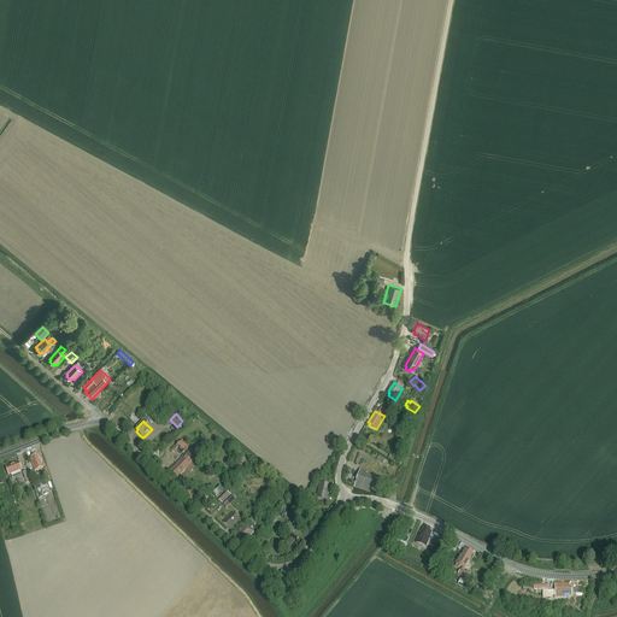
[(183,441),(176,447),(182,453),(189,447),(183,441)]
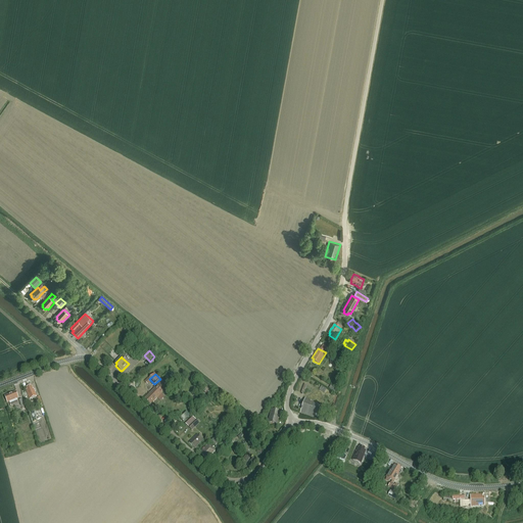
[(145,399),(150,406),(165,390),(159,385),(145,399)]
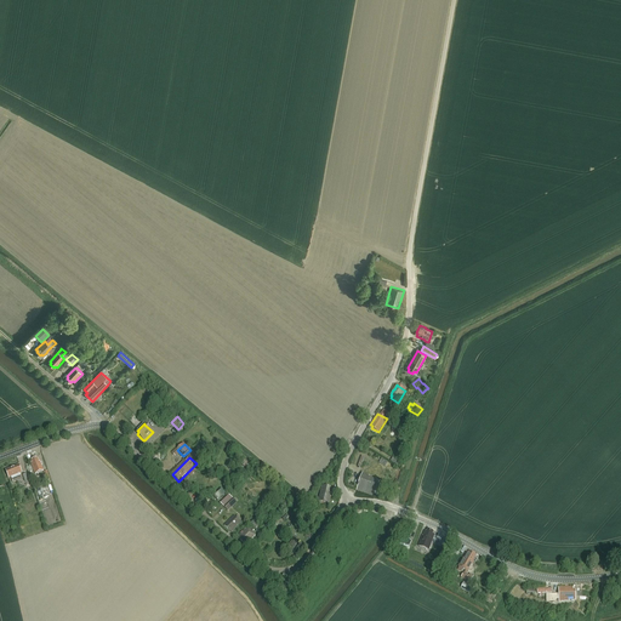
[(35,474),(44,472),(40,462),(38,463),(36,459),(32,461),(33,462),(30,463),(35,474)]
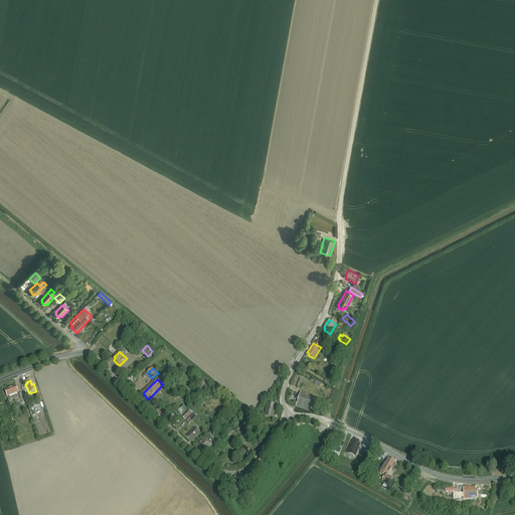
[(16,392),(18,391),(16,386),(4,390),(7,396),(9,395),(9,397),(16,394),(16,392)]
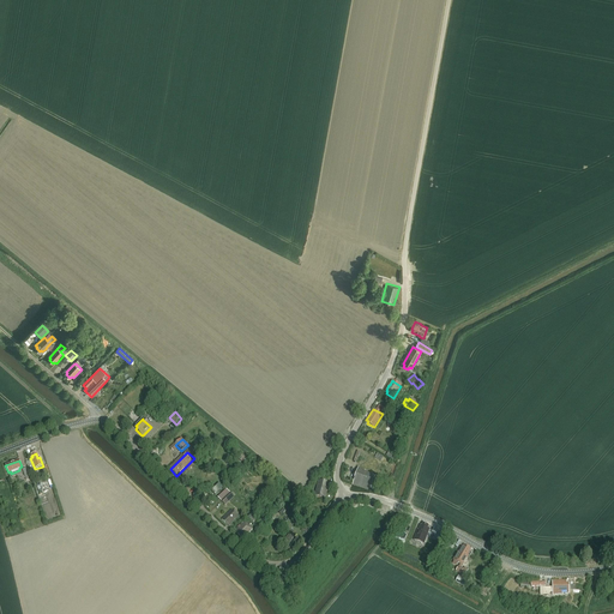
[(369,491),(374,477),(365,473),(365,471),(359,468),(353,485),(369,491)]
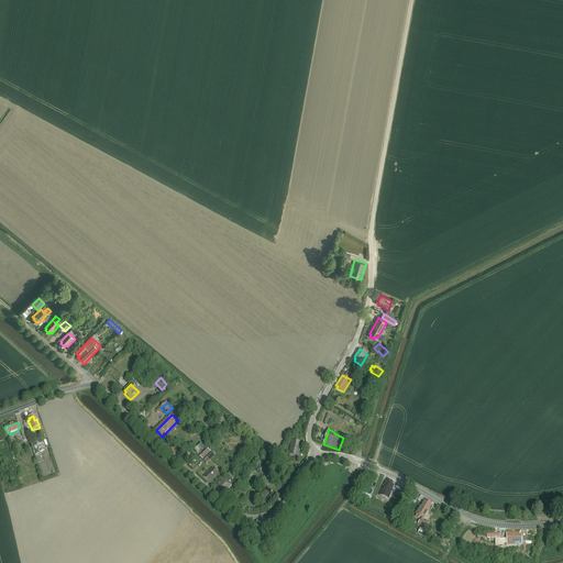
[(293,441),(289,456),(298,459),(301,443),(299,443),(300,439),(295,438),(294,442),(293,441)]
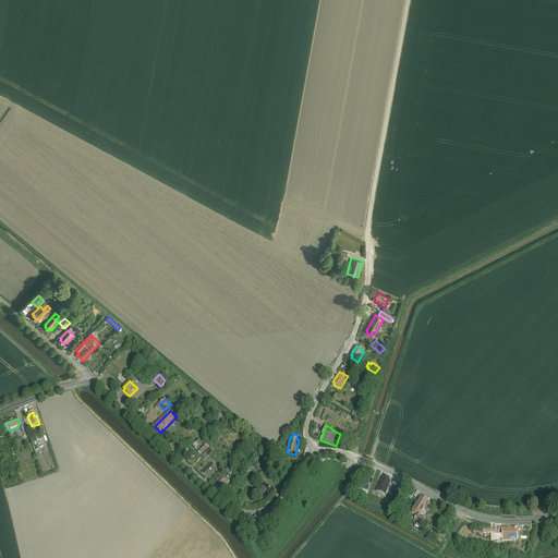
[(195,450),(203,444),(199,439),(192,447),(195,450)]
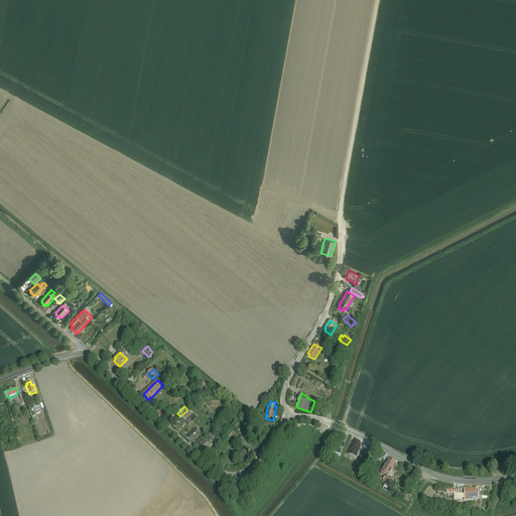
[(192,414),(185,421),(188,425),(197,418),(192,414)]
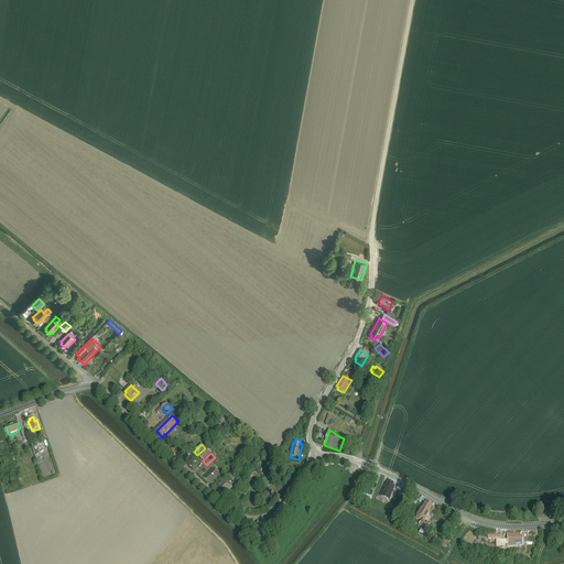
[(213,468),(204,477),(209,481),(210,480),(212,481),(219,475),(213,468)]
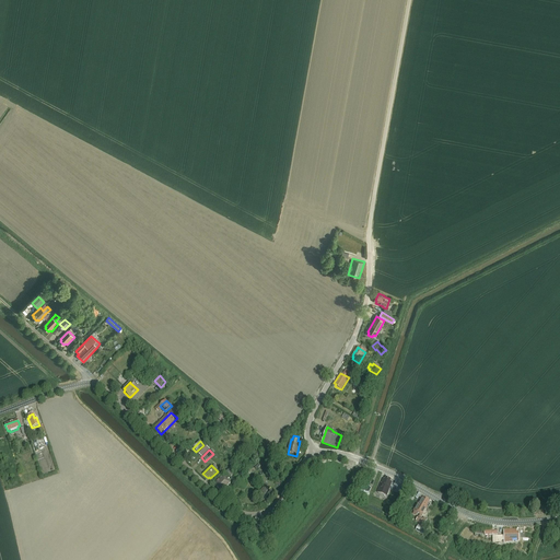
[(242,477),(238,474),(232,480),(235,483),(242,477)]
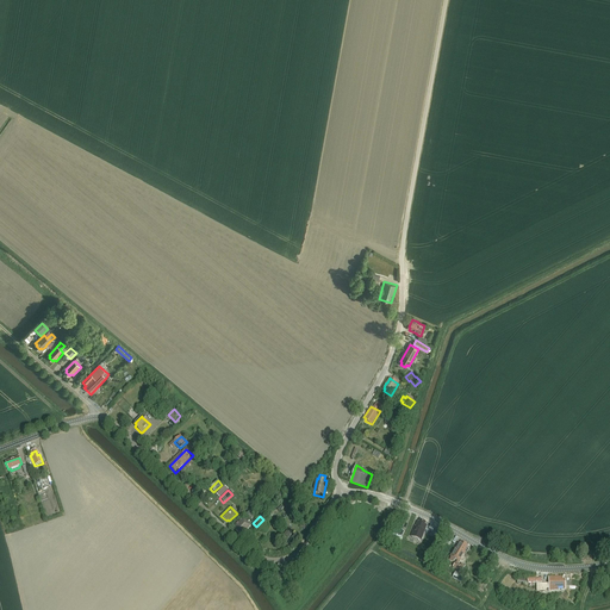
[(243,534),(251,526),(243,518),(234,528),(240,534),(242,533),(243,534)]
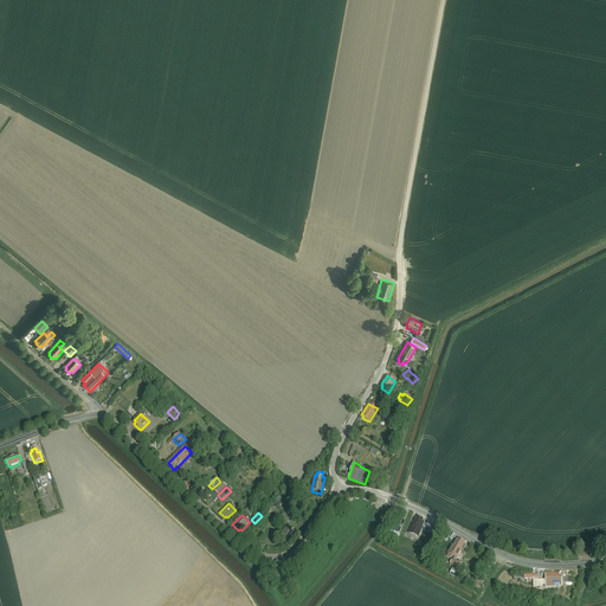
[(408,533),(419,536),(424,522),(423,522),(423,520),(417,517),(417,520),(414,519),(413,523),(412,523),(408,533)]
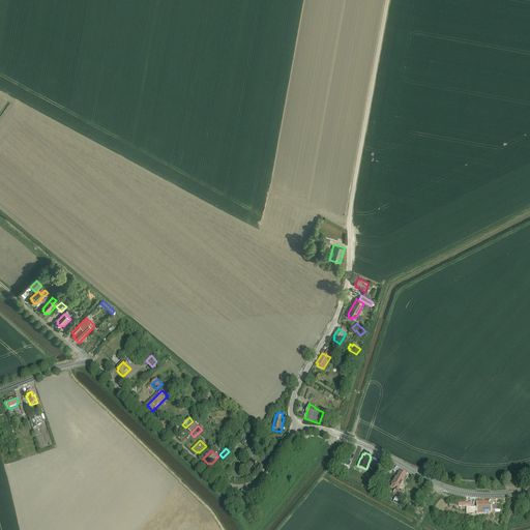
[(347,472),(352,463),(345,460),(341,469),(347,472)]
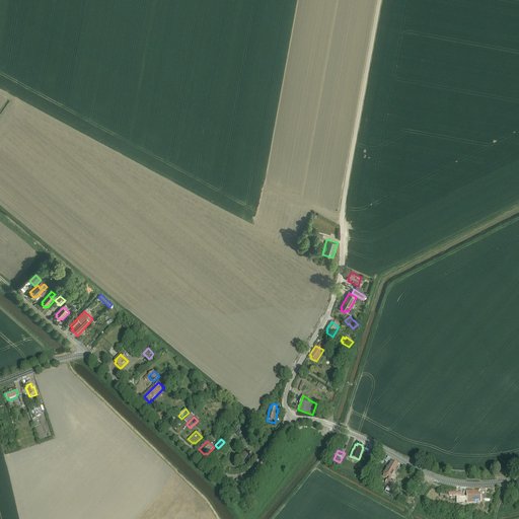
[(383,473),(391,478),(395,469),(396,466),(395,465),(396,463),(392,461),(391,463),(390,462),(383,473)]
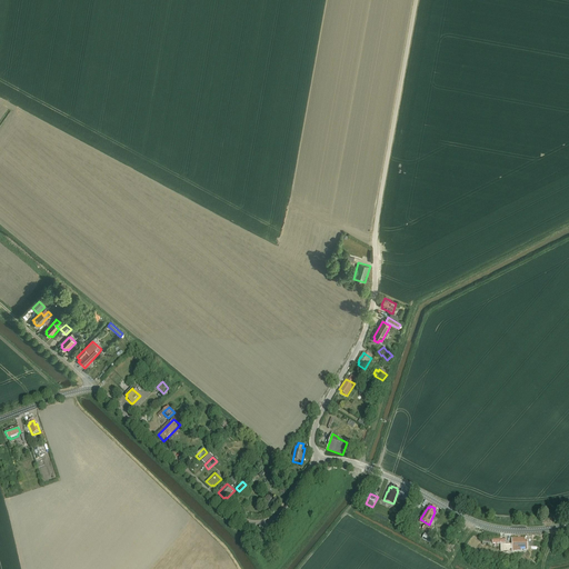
[(422,530),(430,535),(433,528),(430,527),(430,528),(425,525),(422,530)]
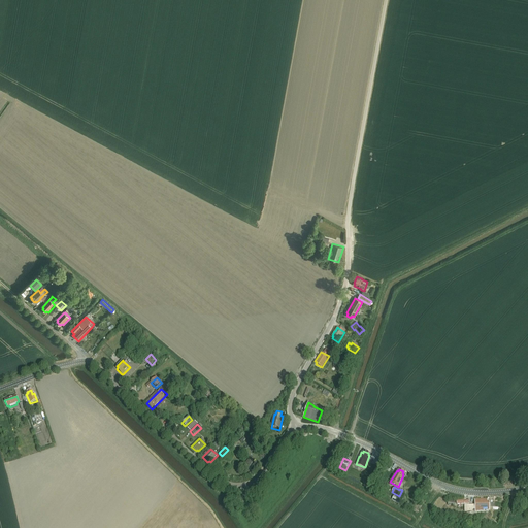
[(403,500),(395,495),(392,500),(400,505),(403,500)]
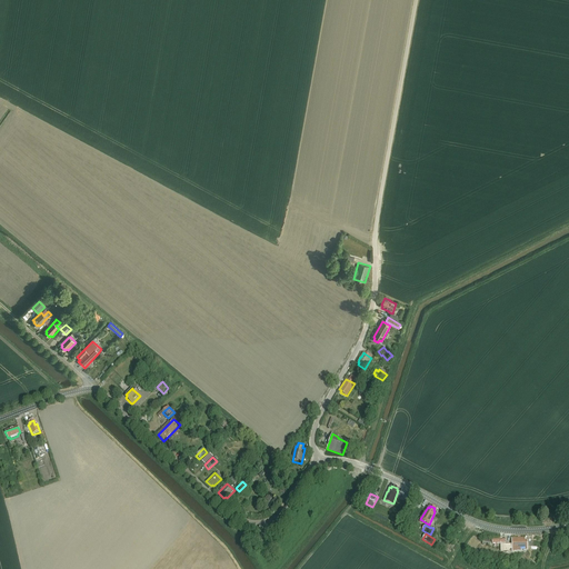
[(505,545),(505,551),(509,551),(509,549),(511,548),(512,551),(521,550),(528,550),(527,541),(526,541),(526,538),(511,538),(511,545),(509,545),(505,545)]
